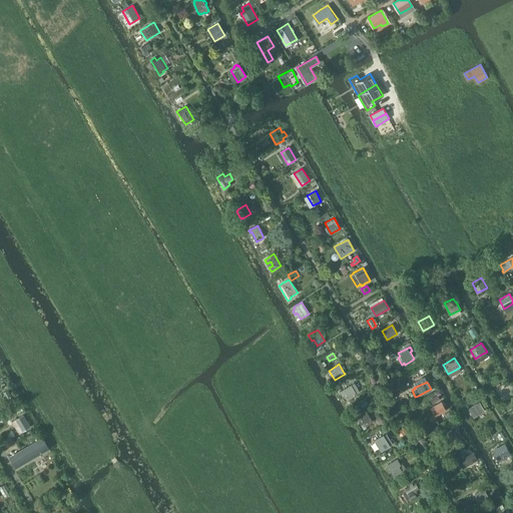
[(355,383),(340,391),(343,396),(346,394),(349,398),(360,391),(355,383)]
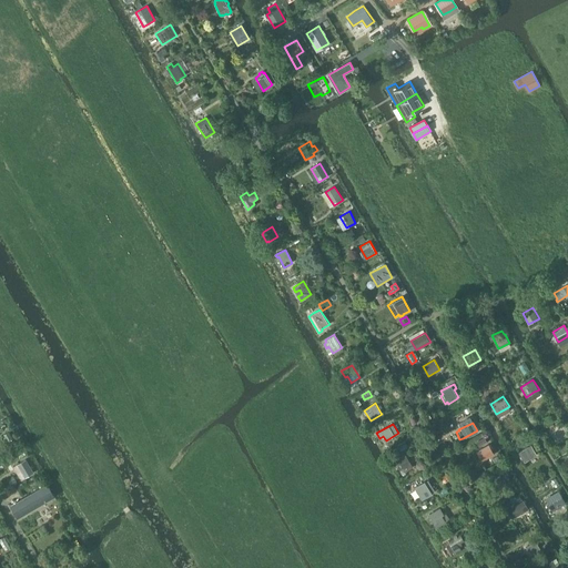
[(561,427),(553,432),(554,433),(557,438),(558,440),(566,436),(561,427)]
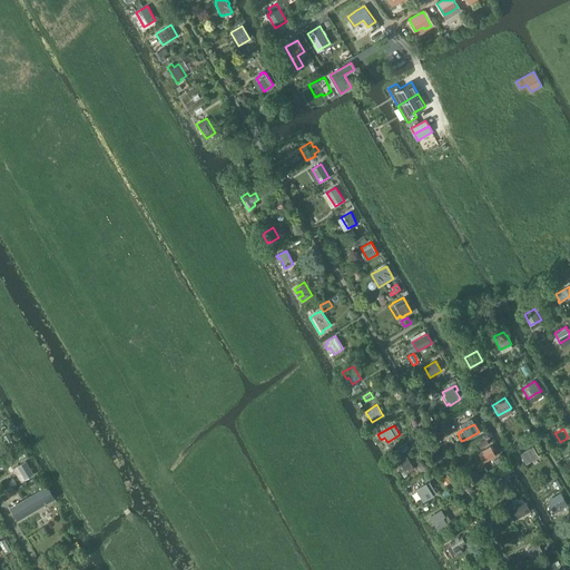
[(9,433),(3,435),(10,448),(16,445),(9,433)]
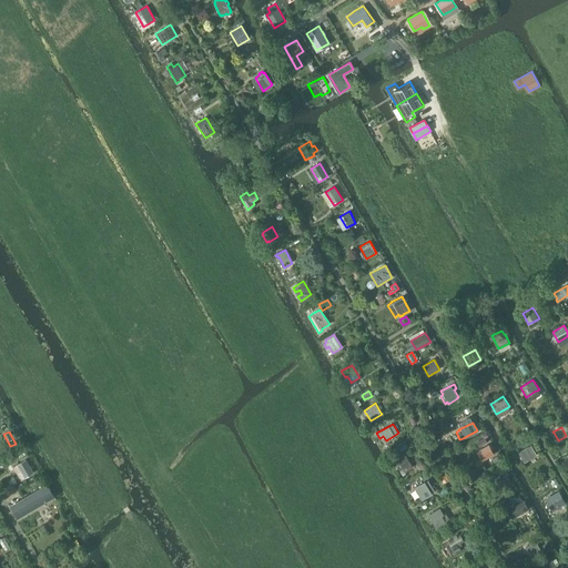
[(485,437),(476,442),(479,446),(487,442),(485,437)]
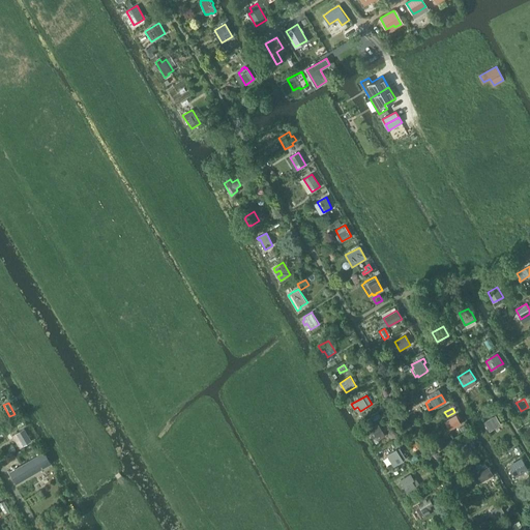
[(455,415),(447,419),(452,429),(461,423),(455,415)]
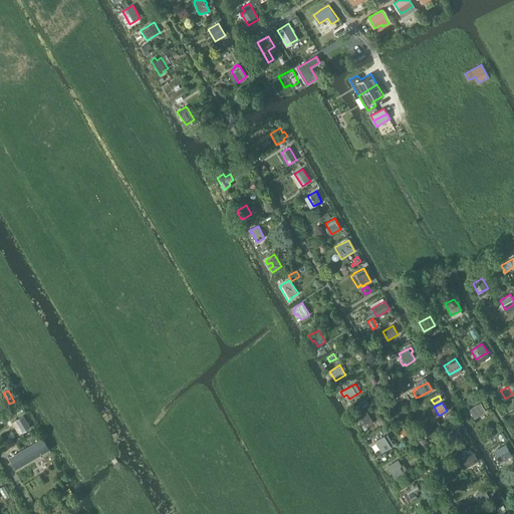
[(481,403),(469,409),(472,413),(471,414),(472,416),(473,416),(475,418),(486,412),(481,403)]
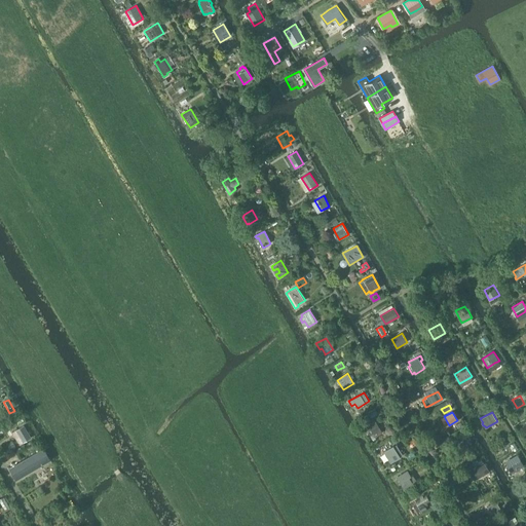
[(375,421),(367,426),(374,440),(376,439),(375,437),(382,433),(375,421)]
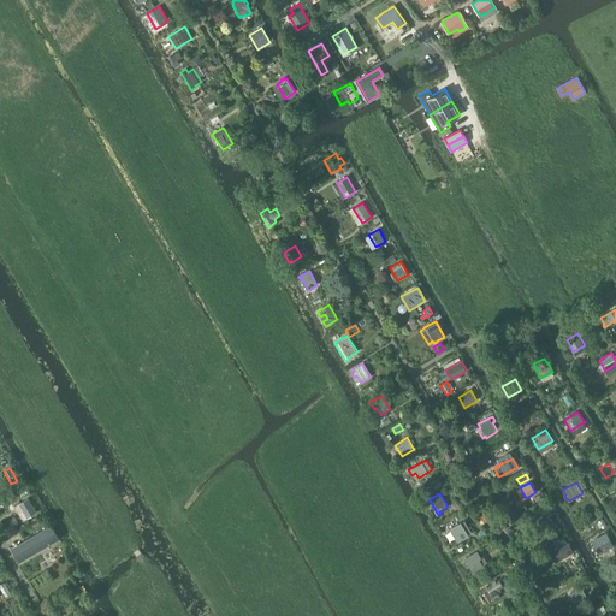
[(29,498),(19,503),(28,517),(37,513),(29,498)]
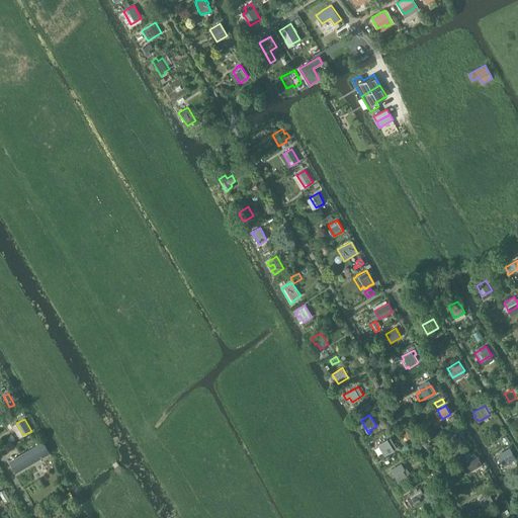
[(455,433),(450,436),(451,438),(450,438),(455,446),(462,441),(463,444),(467,441),(461,431),(458,433),(458,434),(456,435),(455,433)]
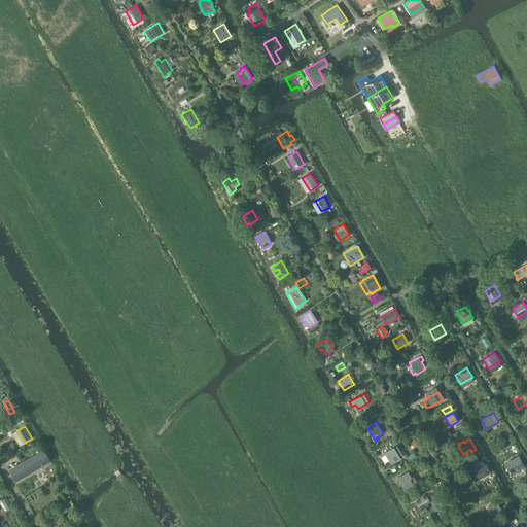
[(393,448),(384,453),(391,464),(395,462),(397,461),(396,460),(400,458),(393,448)]
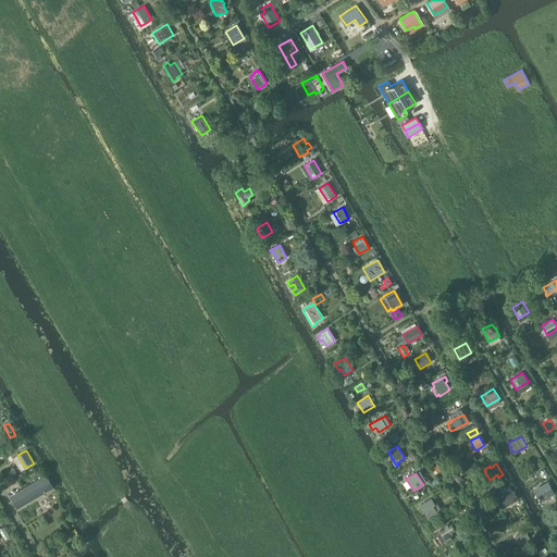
[(17,495),(12,498),(17,507),(50,489),(42,478),(16,493),(17,495)]
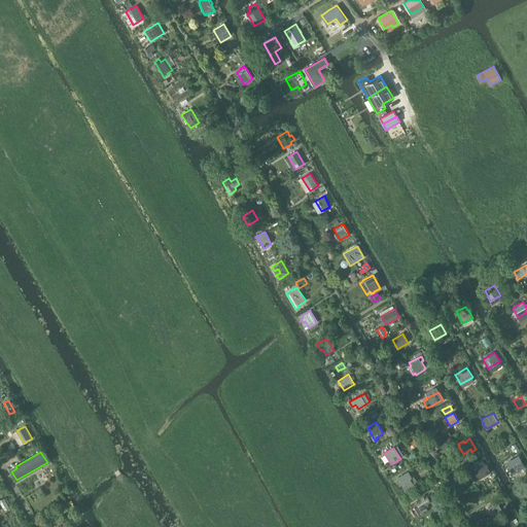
[(518,456),(506,462),(513,472),(524,465),(518,456)]
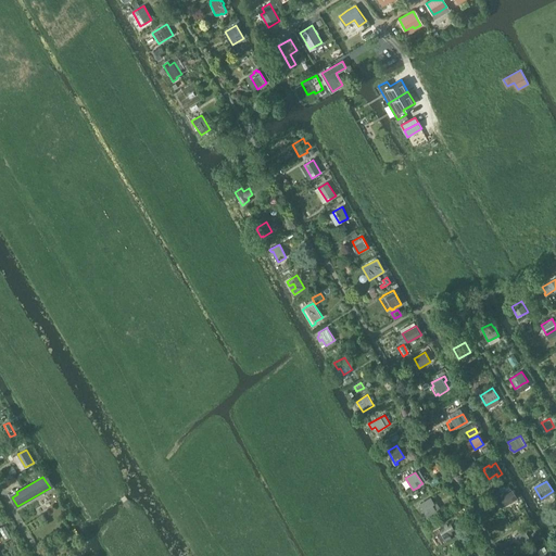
[(513,490),(500,497),(505,506),(517,498),(513,490)]
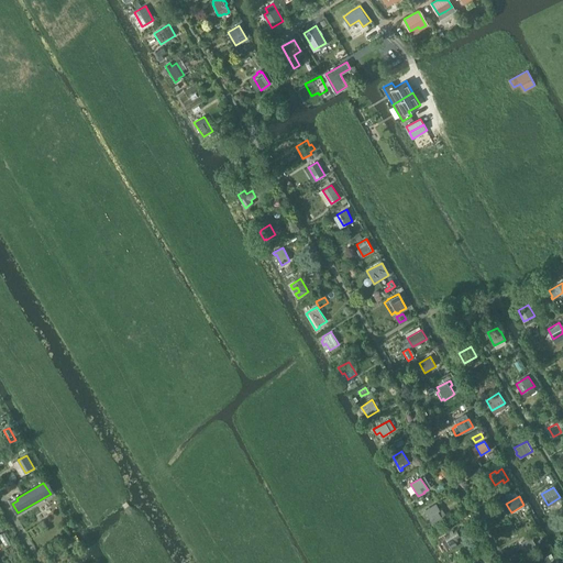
[(435,503),(424,509),(432,522),(442,517),(441,516),(438,510),(440,509),(435,503)]
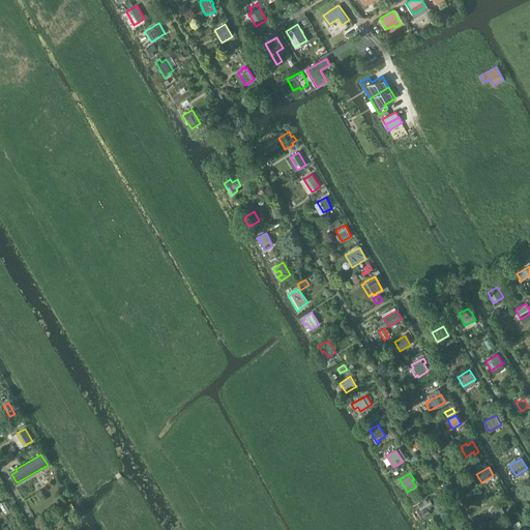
[(429,498),(418,504),(427,518),(432,514),(430,511),(433,509),(432,508),(435,506),(429,498)]
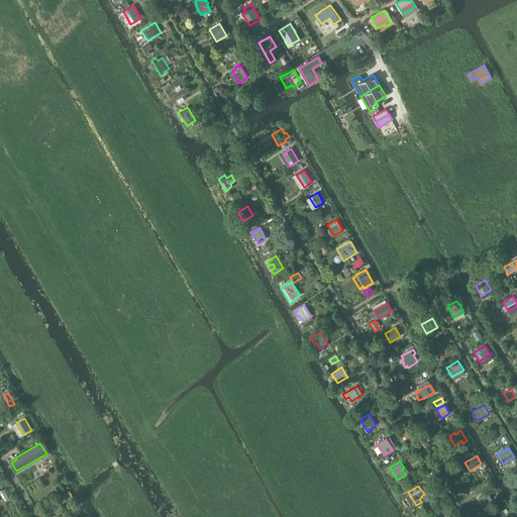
[(488,492),(479,498),(480,499),(482,502),(484,505),(493,499),(488,492)]
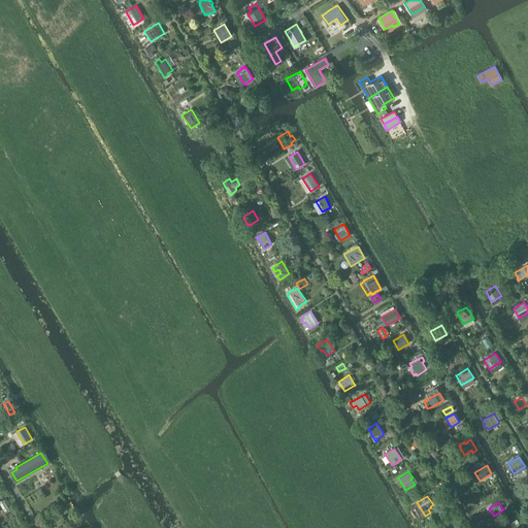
[(518,519),(506,525),(507,527),(518,527),(522,526),(518,519)]
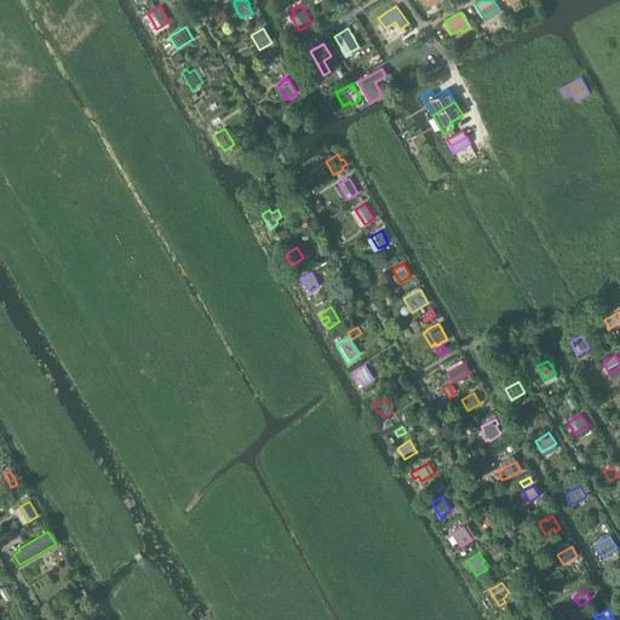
All buildings are outlined.
